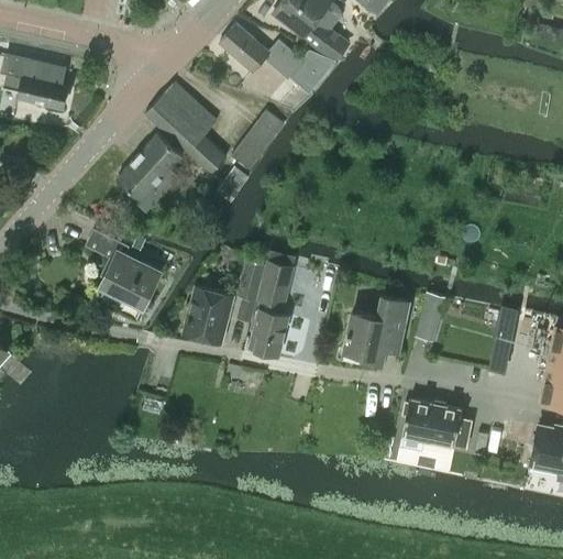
[(327,0),(284,0),(273,15),(328,57),(338,62),(350,45),(331,31),(340,20),(341,18),(341,14),(340,12),(339,9),(337,7),(332,4),(327,0)]
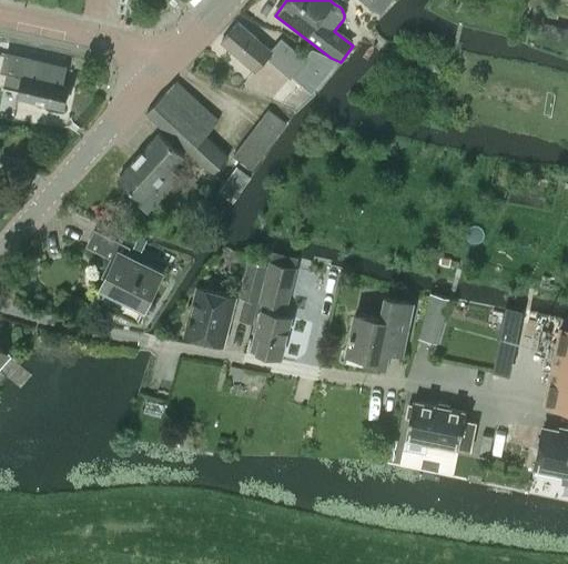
[(392,0),(355,0),(381,19),(394,1),(392,0)]
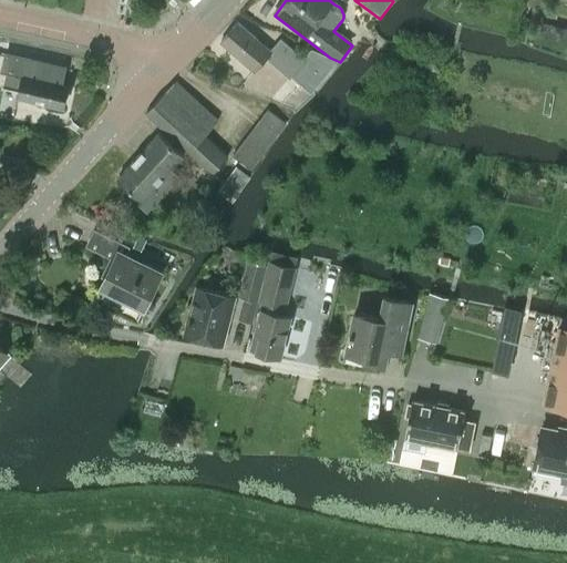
[(220,45),(254,74),(266,60),(290,81),(291,80),(310,95),(337,64),(310,54),(302,63),(280,43),(269,55),(237,27),(220,45)]
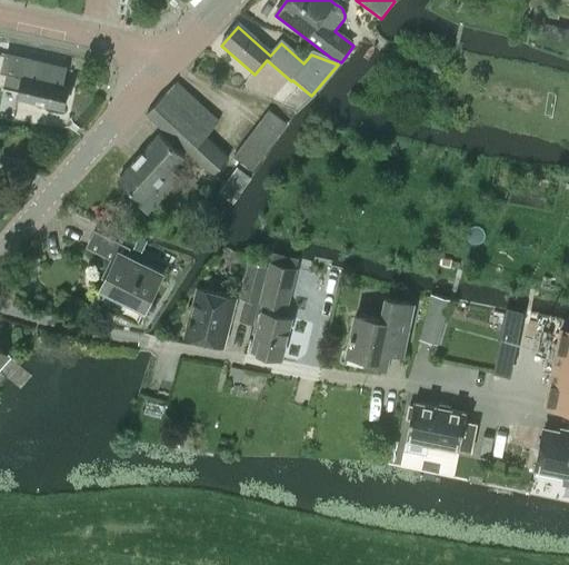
[(62,114),(68,91),(62,90),(66,73),(5,60),(1,78),(7,79),(3,93),(19,97),(17,103),(62,114)]
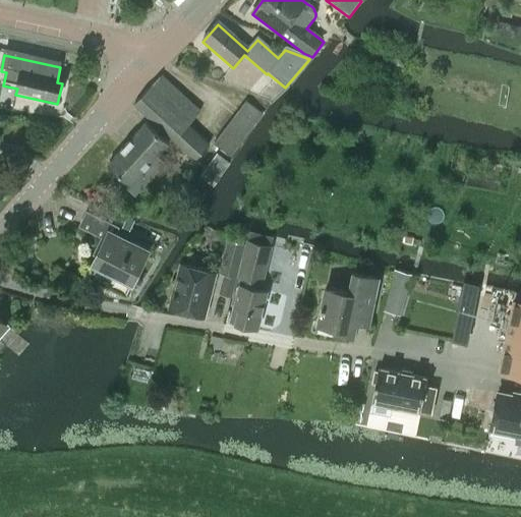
[(133,108),(150,121),(195,163),(209,148),(187,128),(200,114),(161,78),(133,108)]
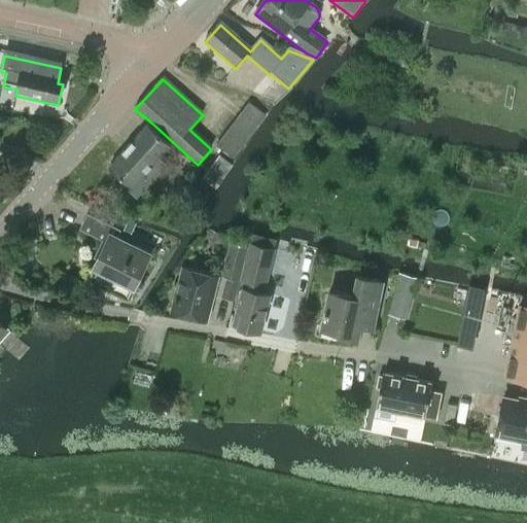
[(248,106),(216,147),(234,160),(265,118),(248,106)]
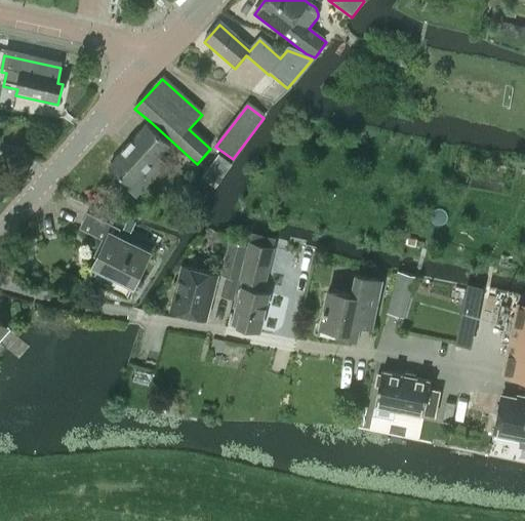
[(128,148),(159,175),(161,172),(154,165),(169,148),(147,127),(128,148)]
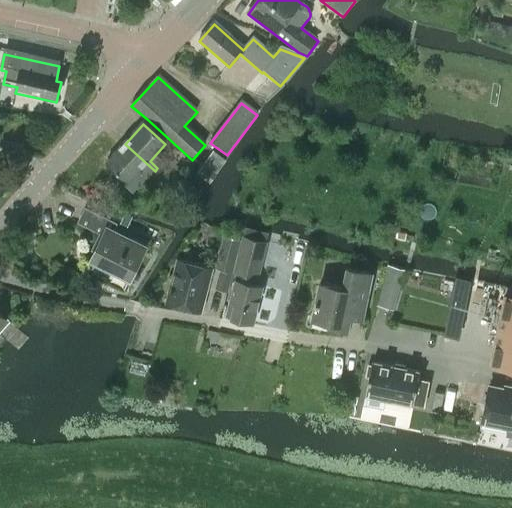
[(106,164),(128,184),(125,187),(133,195),(155,171),(125,144),(106,164)]
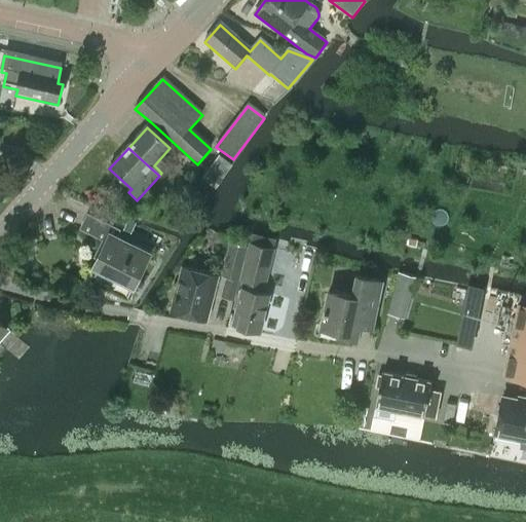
[(218,158),(201,182),(215,191),(231,168),(218,158)]
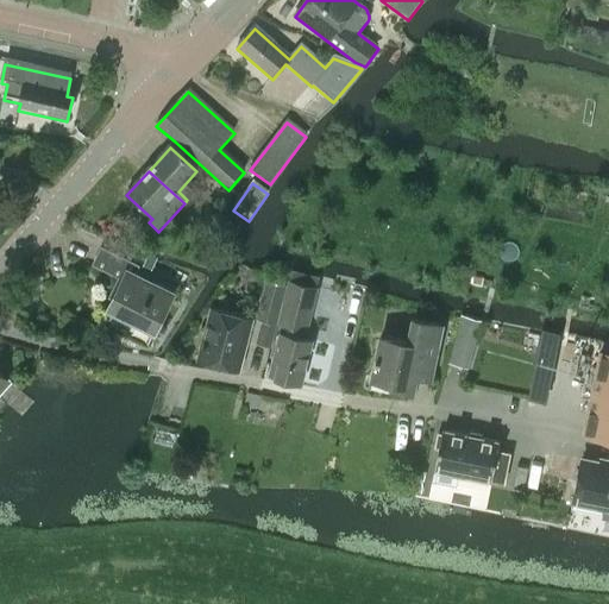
[(138,269),(101,250),(93,268),(123,283),(108,312),(155,334),(173,297),(135,278),(138,269)]
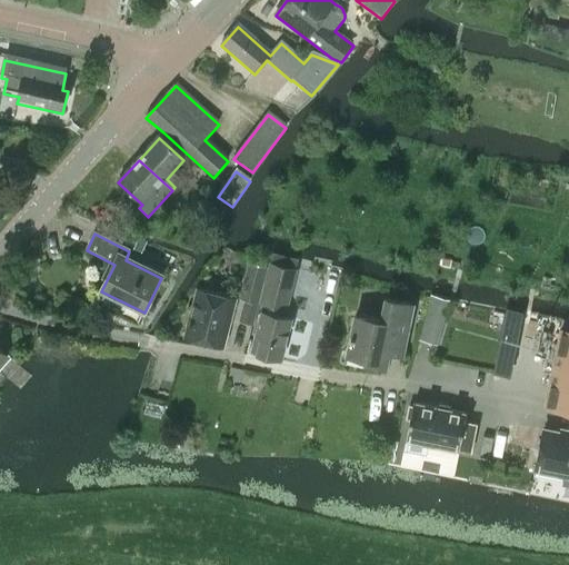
[(285,320),(296,273),(295,273),(298,261),(272,255),(260,305),(263,306),(256,339),(261,340),(257,356),(281,362),(291,323),(285,320)]
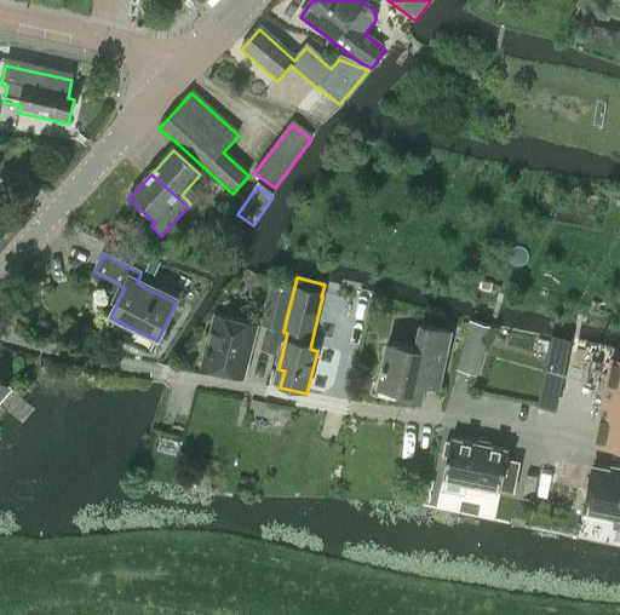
[(259,356),(267,357),(275,360),(291,297),(270,291),(260,331),(265,332),(259,356)]
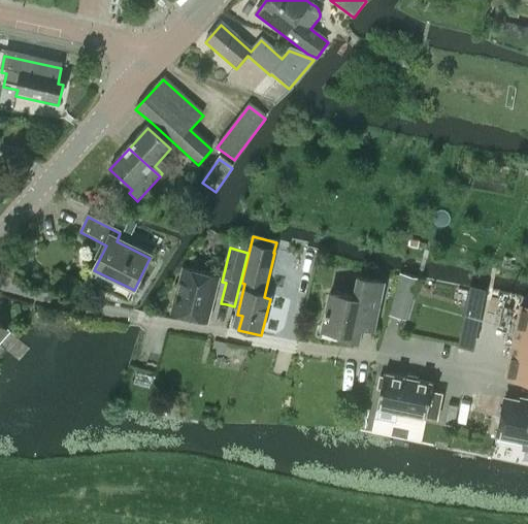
[(206,324),(218,280),(184,271),(172,315),(206,324)]
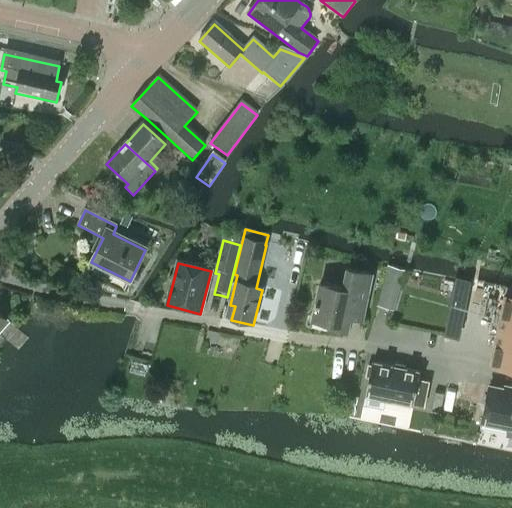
[(365,302),(371,277),(347,272),(343,291),(320,286),(312,321),(332,325),(331,329),(347,332),(354,300),(365,302)]
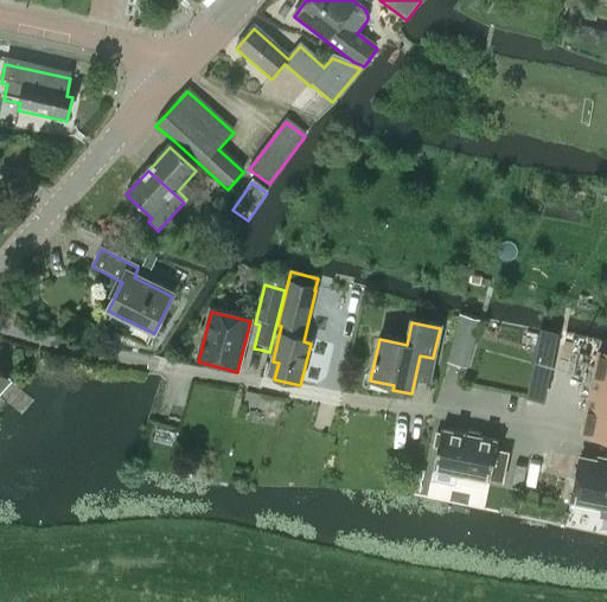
[(606,356),(599,354),(582,434),(606,439),(606,356)]
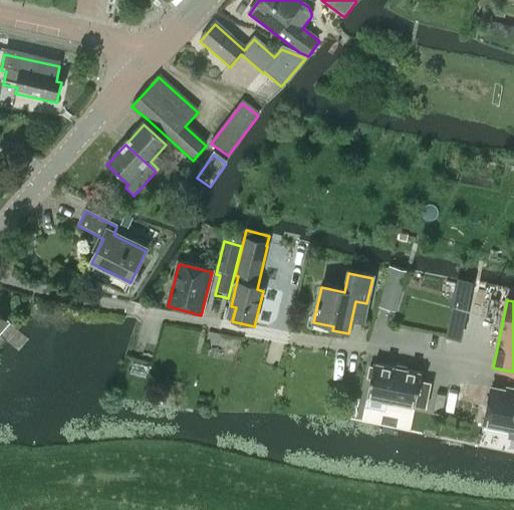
[(370,381),(364,410),(384,414),(387,404),(425,411),(430,387),(420,385),(422,375),(373,366),(372,369),(369,369),(367,380),(370,381)]
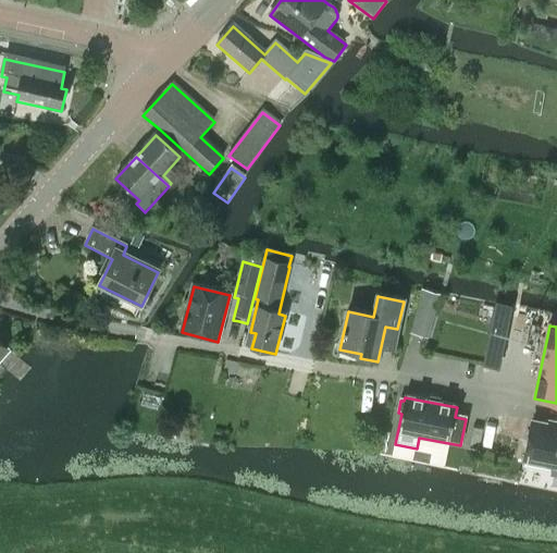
[(524,458),(523,462),(552,467),(549,478),(556,479),(556,429),(533,425),(532,428),(524,458)]
